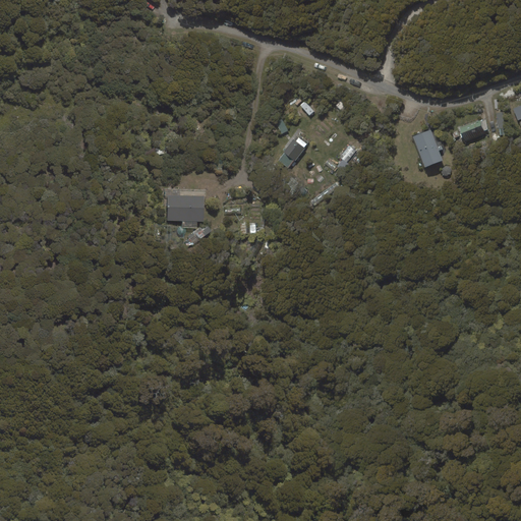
[(505,112),(497,113),(499,128),(500,128),(507,127),(505,112)]
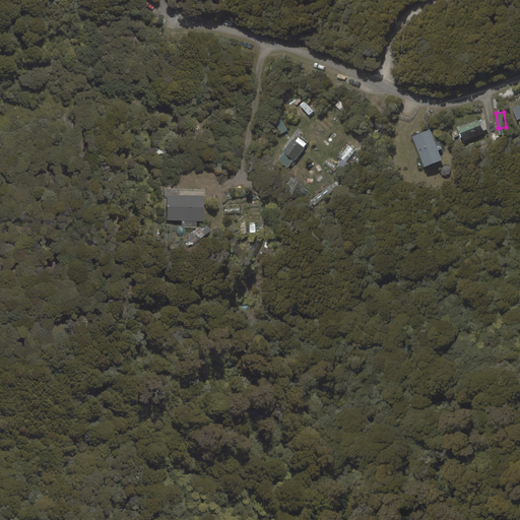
[(281,134),(287,130),(281,119),(275,122),(281,134)]
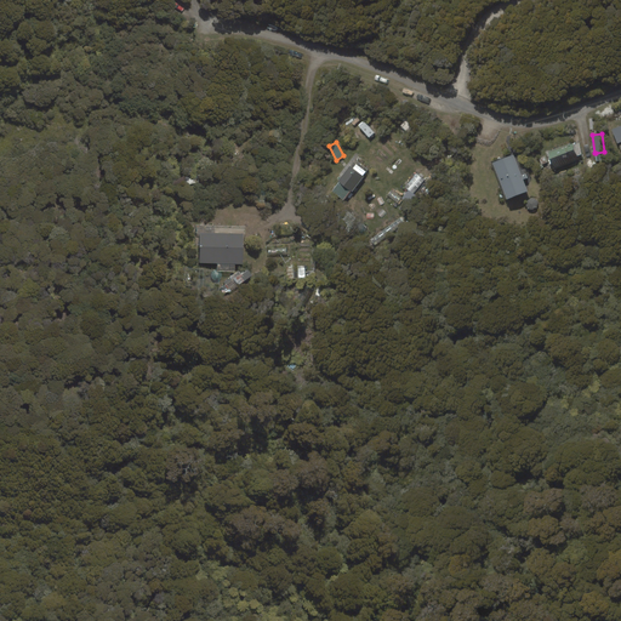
[(575,142),(547,153),(554,170),(581,159),(580,155),(582,154),(579,142),(575,144),(575,142)]
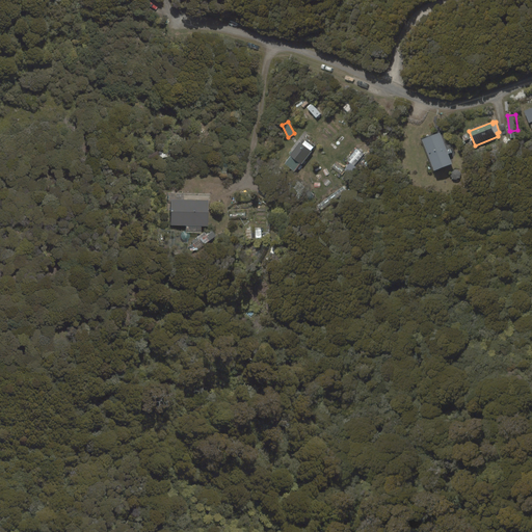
[(422,139),(434,171),(452,164),(448,154),(452,153),(450,149),(447,150),(440,133),(422,139)]
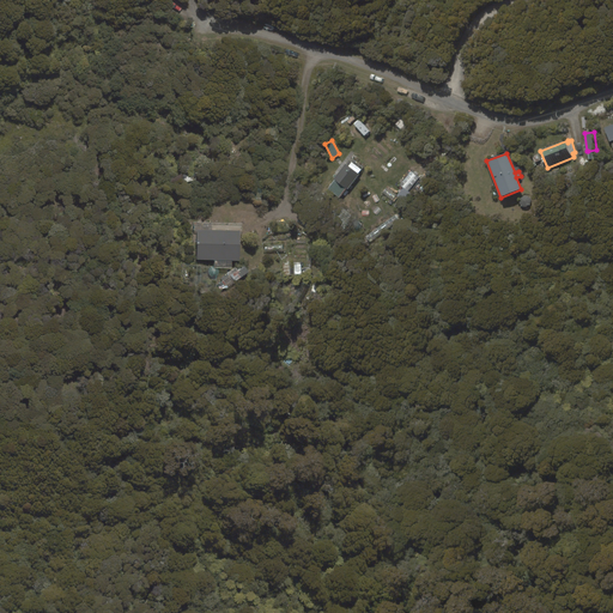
[(346,188),(347,189),(359,175),(358,174),(363,167),(353,159),(349,167),(346,164),(334,178),(334,180),(328,189),(339,198),(346,188)]
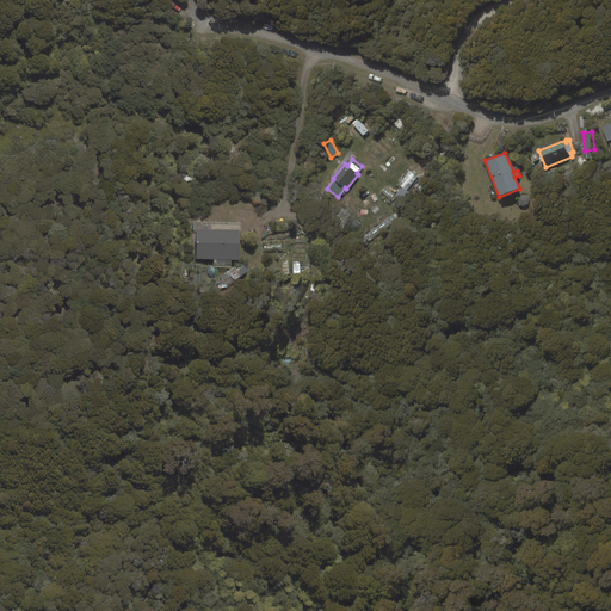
[(402,187),(407,191),(418,177),(409,171),(399,184),(402,187)]
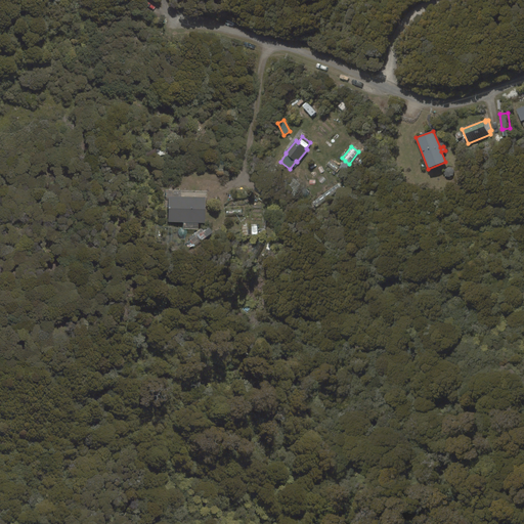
[(336,172),(339,167),(330,161),(326,165),(336,172)]
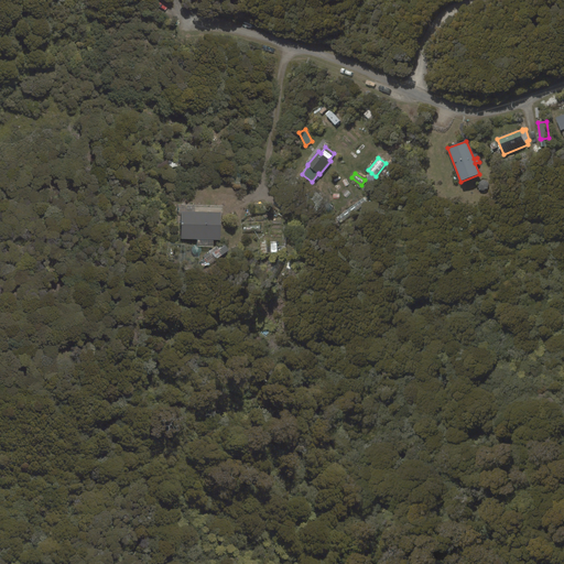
[(371,173),(366,181),(373,186),(379,179),(376,176),(371,173)]
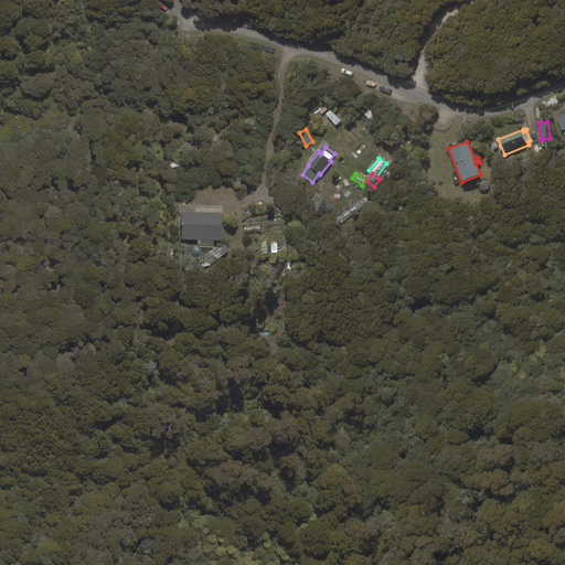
[(369,203),(364,198),(337,217),(341,223),(369,203)]
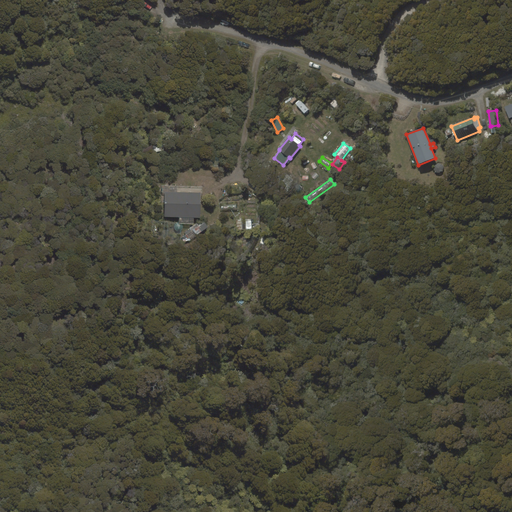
[(162,193),(165,193),(164,217),(180,217),(179,224),(194,224),(194,217),(201,218),(201,193),(177,192),(178,186),(163,186),(162,193)]
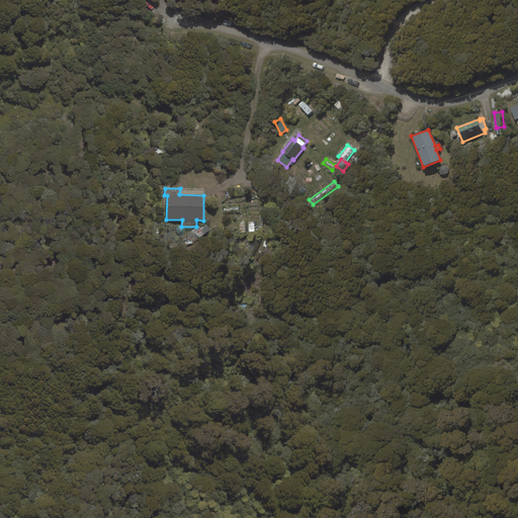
[(201,229),(199,226),(186,235),(188,237),(183,241),(186,245),(193,244),(211,230),(207,225),(201,229)]
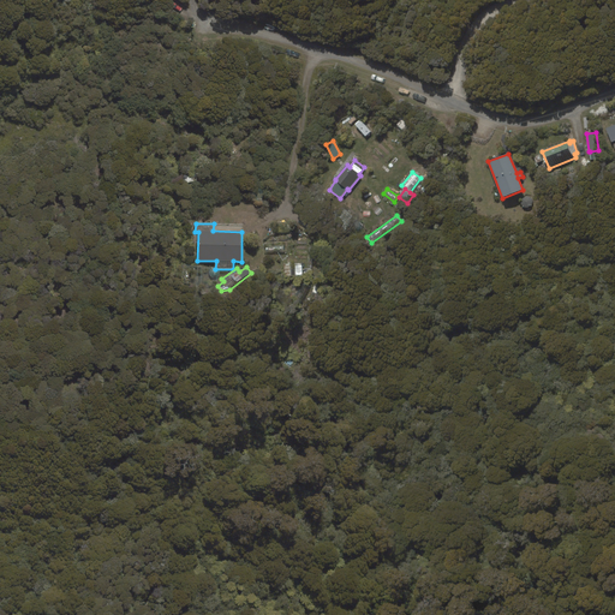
[(303,303),(310,288),(302,284),(294,299),(303,303)]
